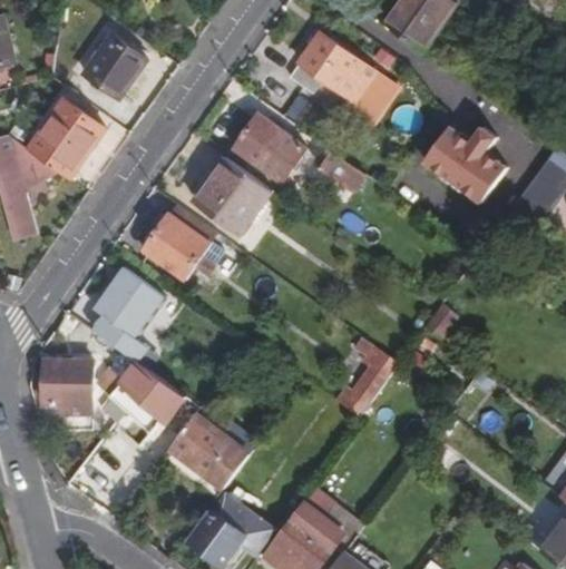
[(400,0),(384,23),(420,49),(455,0),(400,0)]
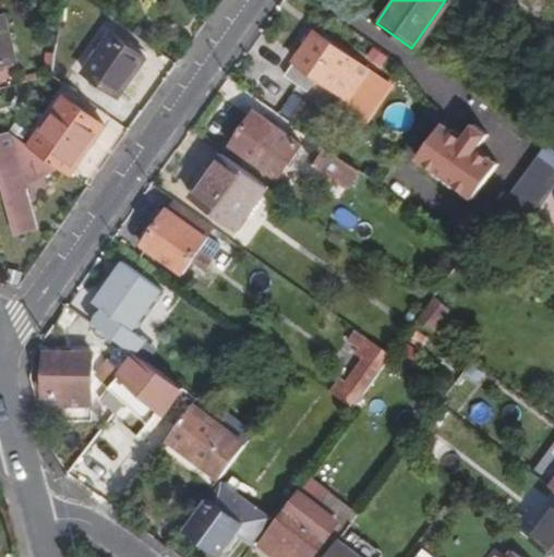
[(0,63),(12,61),(0,16),(0,63)]
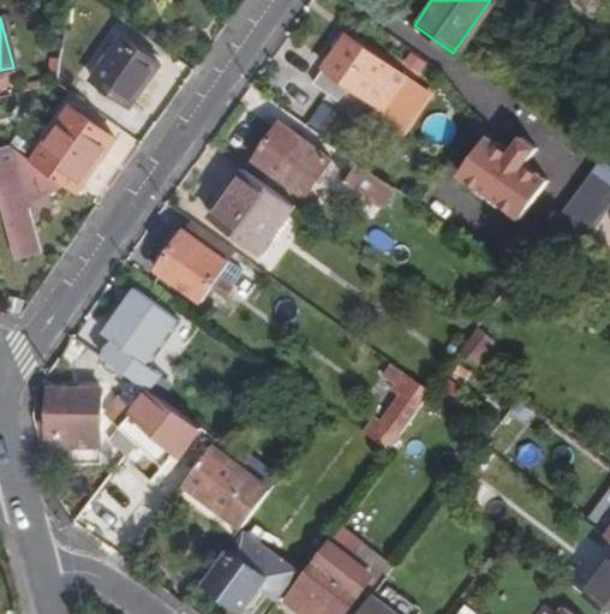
[(386,109),(405,83),(398,78),(395,83),(390,78),(395,71),(346,34),(312,79),(339,99),(348,83),(386,109)]
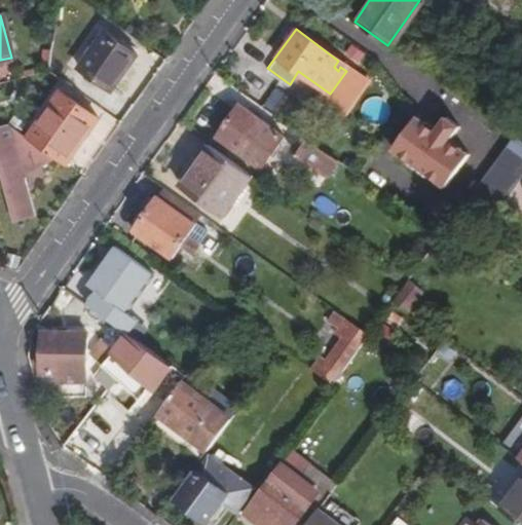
[(133,54),(101,32),(74,68),(108,89),(133,54)]
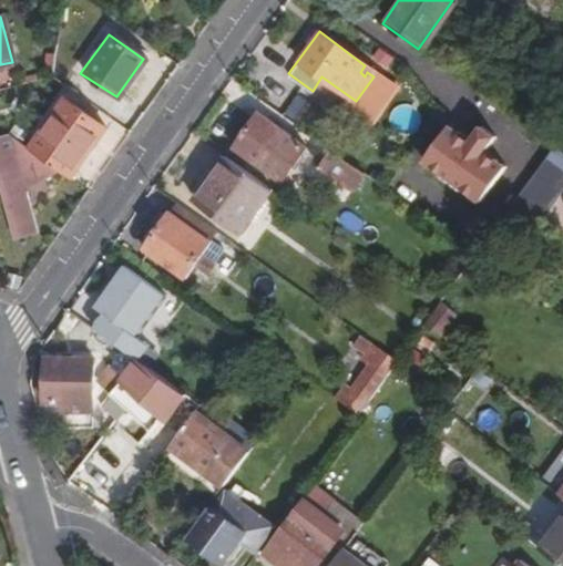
[(307,120),(314,98),(292,91),(285,113),(307,120)]
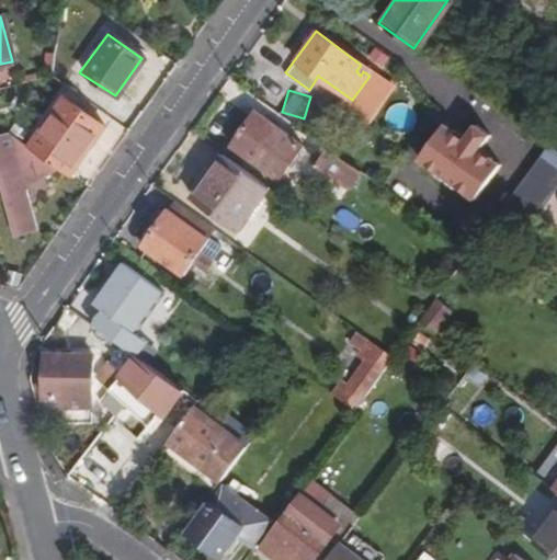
[(68,174),(102,126),(63,99),(29,147),(68,174)]
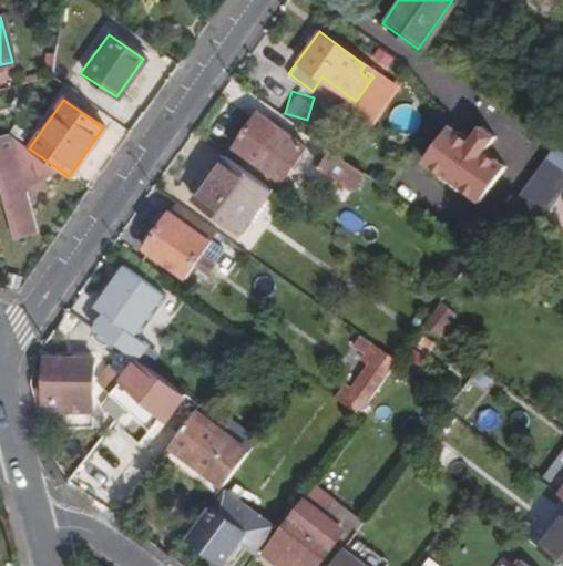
[(280,179),(305,145),(257,110),(233,145),(280,179)]
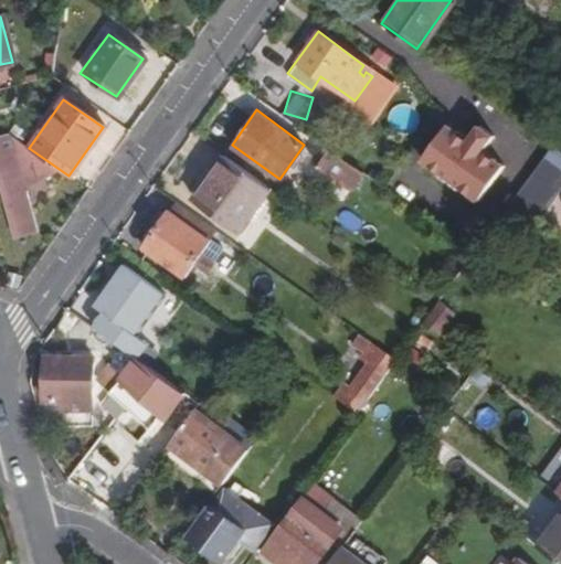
[(464,139),(478,149),(490,132),(475,123),(464,139)]
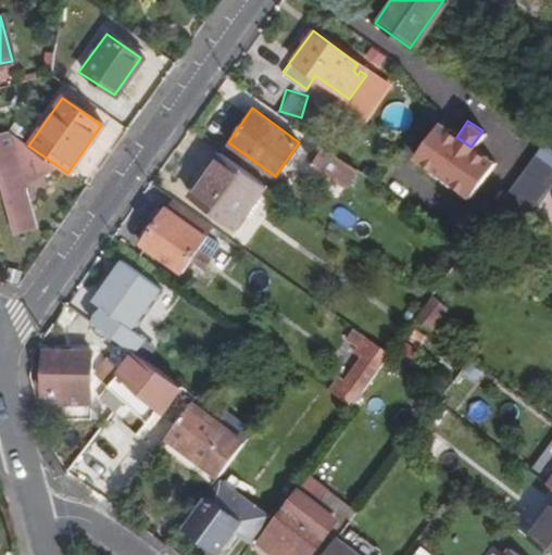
[(415,156),(469,196),(493,162),(471,147),(456,137),(438,124),(415,156)]
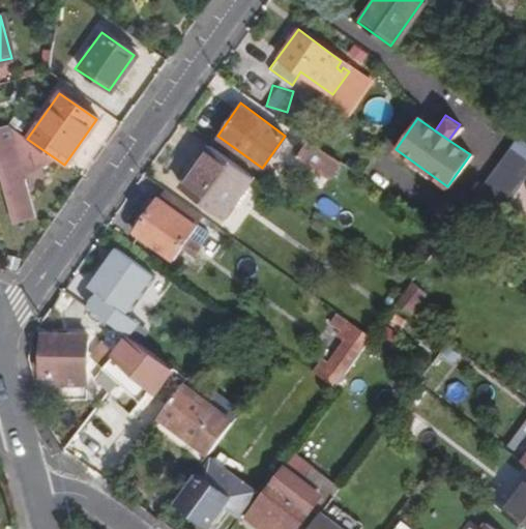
[(21,179),(55,160),(7,126),(0,127),(0,178),(11,224),(31,218),(21,179)]
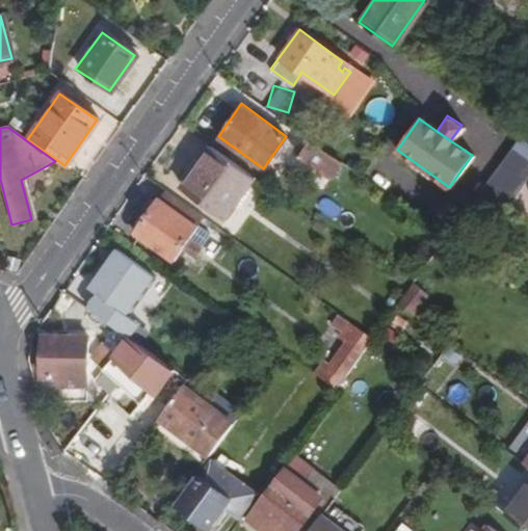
[(340,161),(304,135),(294,147),(301,152),(298,156),(328,178),(340,161)]
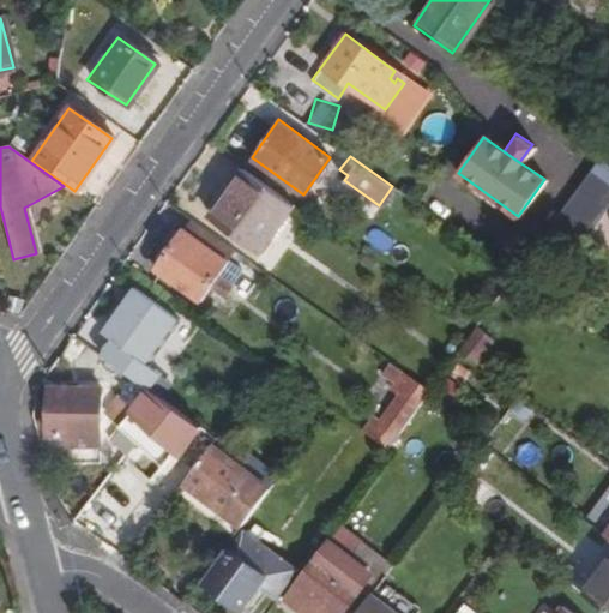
[(608,164),(598,157),(555,216),(583,235),(603,206),(598,203),(608,187),(608,164)]
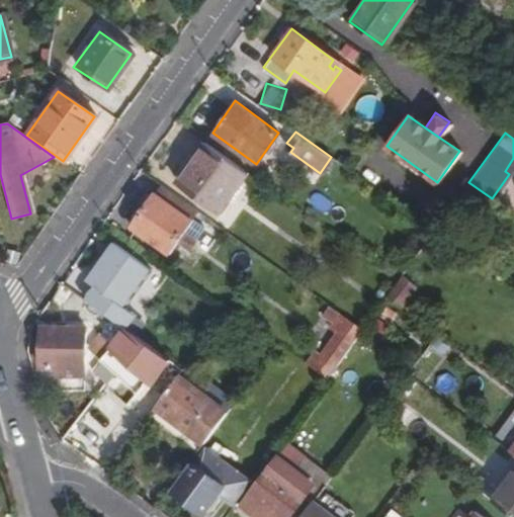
[(248,172),(205,142),(176,181),(219,211),(248,172)]
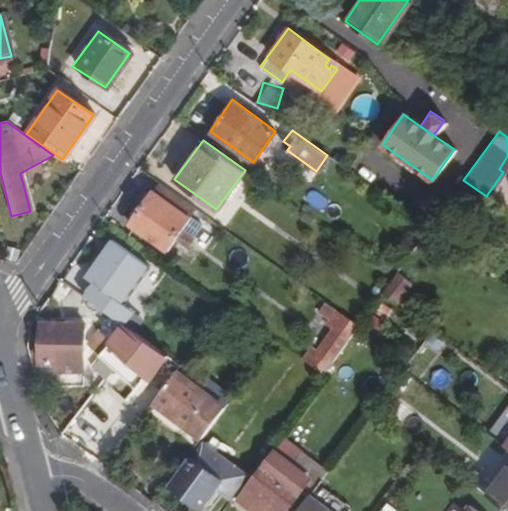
[(507,156),(499,169),(503,172),(507,165),(507,156)]
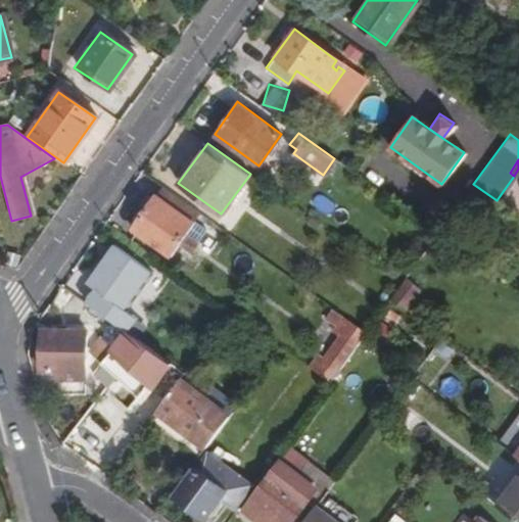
[(196,212),(167,190),(160,199),(190,221),(196,212)]
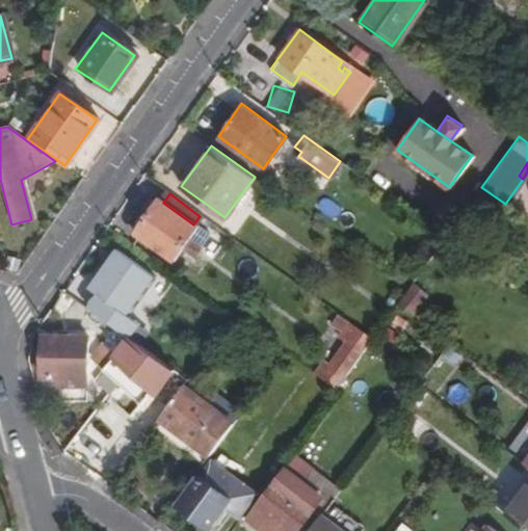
[(193,224),(163,203),(158,200),(134,231),(172,258),(195,226),(193,224)]
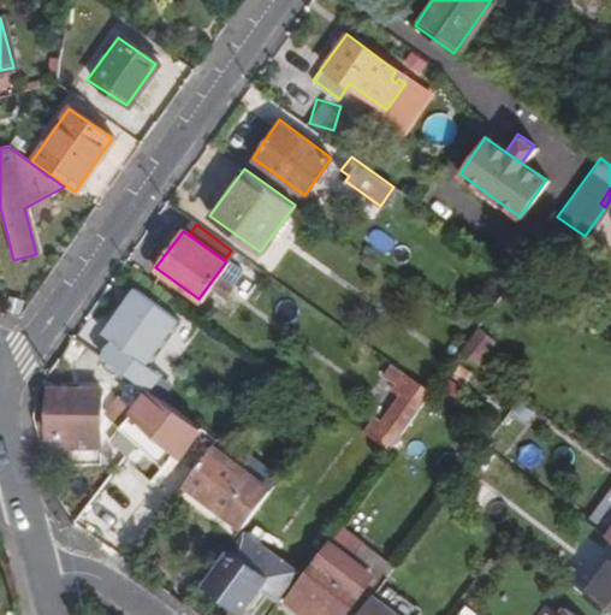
[(111,339),(99,356),(129,378),(141,360),(144,364),(177,319),(134,288),(101,332),(111,339)]
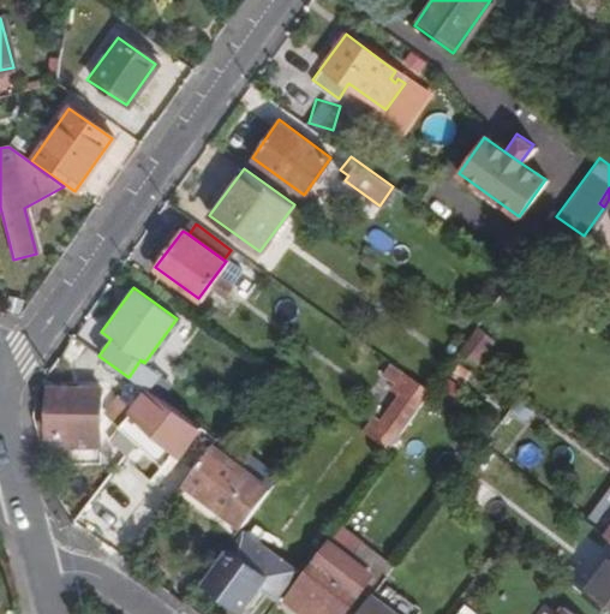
[(480,363),(492,335),(473,326),(460,353),(480,363)]
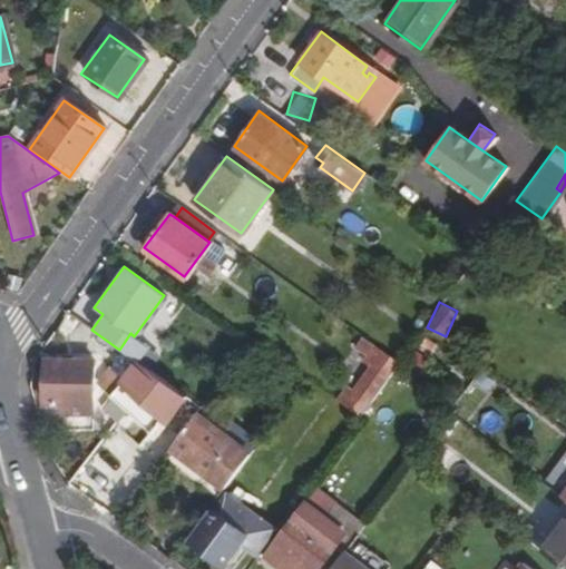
[(340,403),(358,415),(397,361),(364,337),(357,345),(374,357),(340,403)]
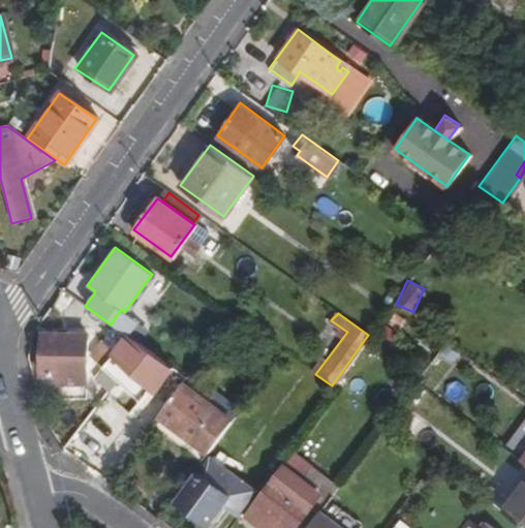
[(235,336),(244,323),(233,314),(223,328),(235,336)]
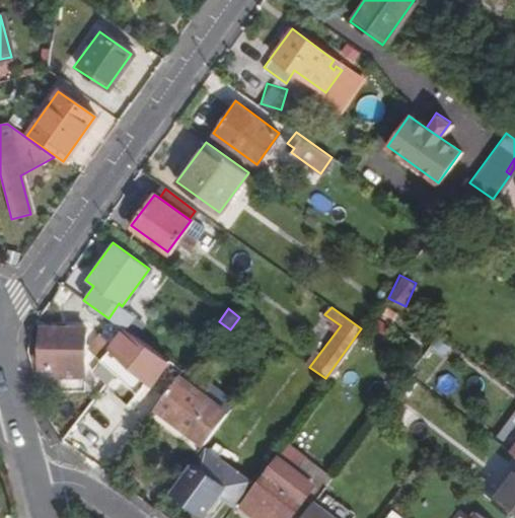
[(156,375),(168,360),(122,327),(99,359),(139,388),(151,373),(156,375)]
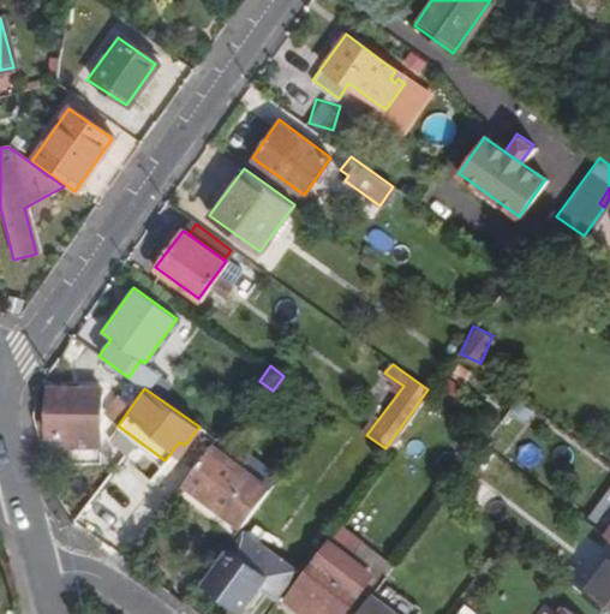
[(96,447),(99,391),(48,389),(46,435),(65,437),(65,446),(96,447)]
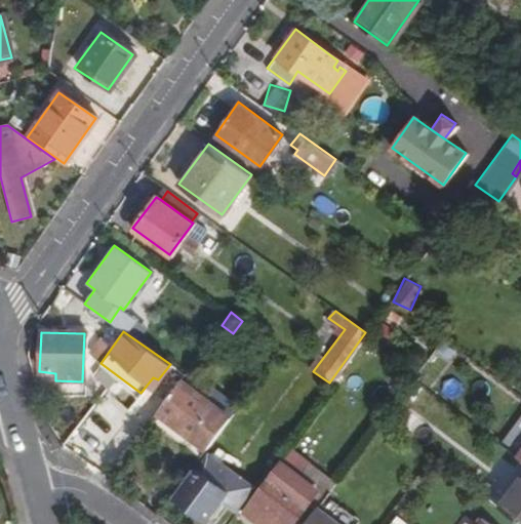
[(178,381),(191,390),(195,384),(184,375),(178,381)]
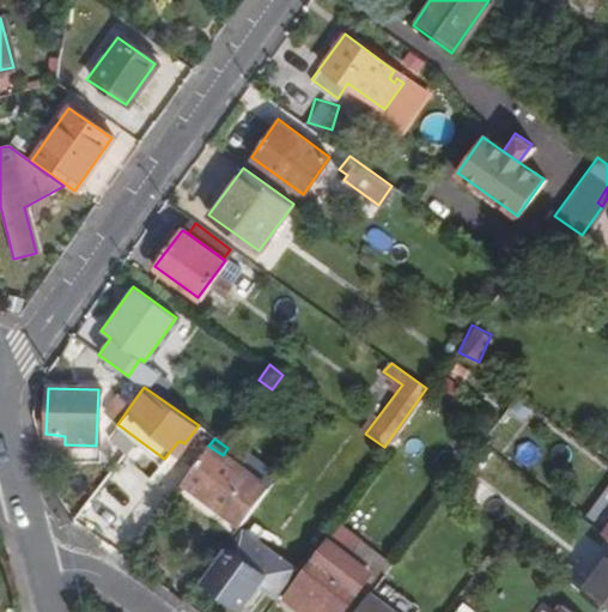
[(216,520),(231,533),(266,486),(223,455),(208,446),(182,482),(223,510),(216,520)]
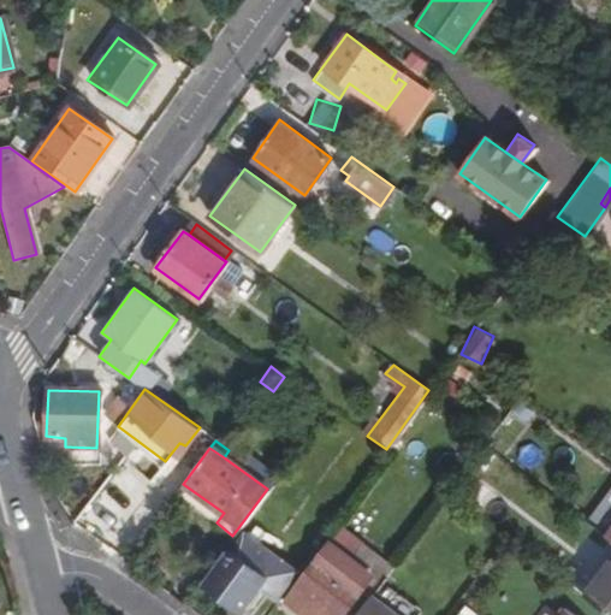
[(113,538),(132,553),(161,513),(142,498),(113,538)]
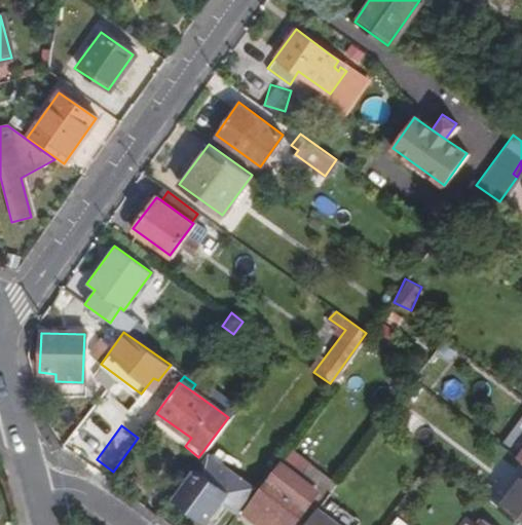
[(219,499),(236,512),(255,487),(208,452),(175,497),(203,519),(219,499)]
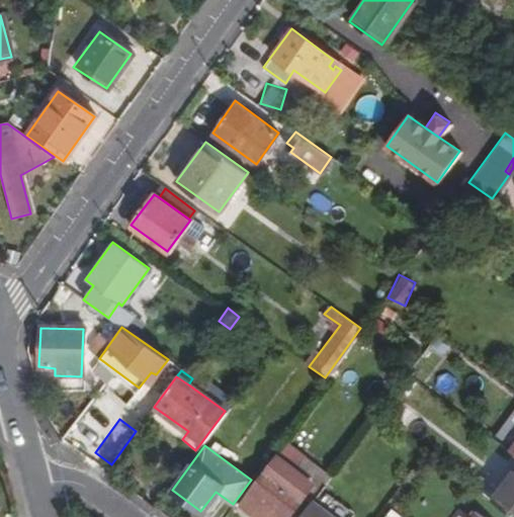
[(255,516),(285,516),(312,483),(275,455),(239,505),(255,516)]
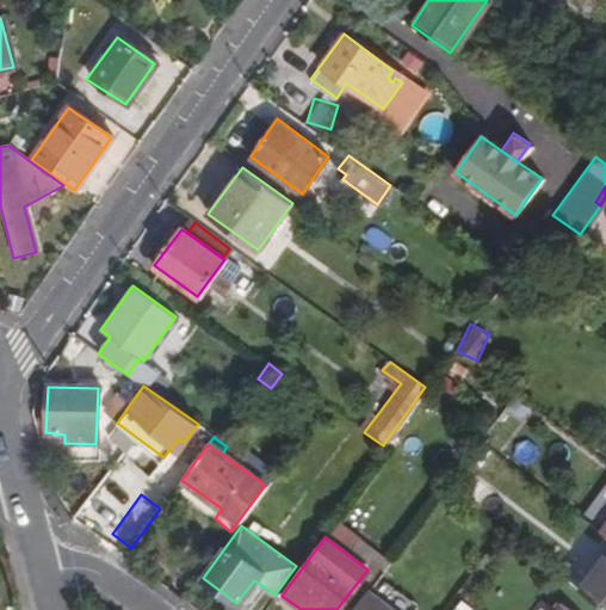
[(569,584),(605,609),(605,558),(592,575),(581,567),(569,584)]
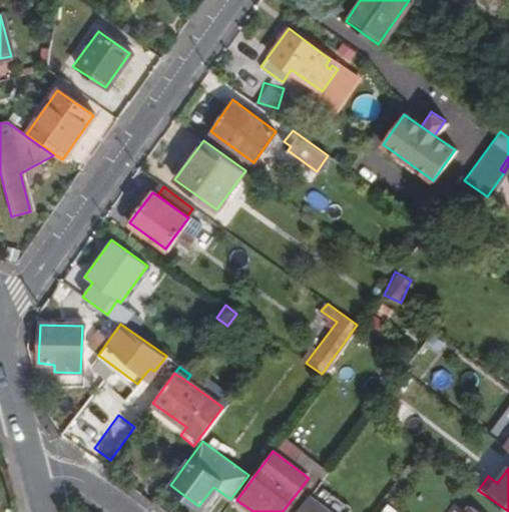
[(328,511),(307,496),(295,511),(328,511)]
